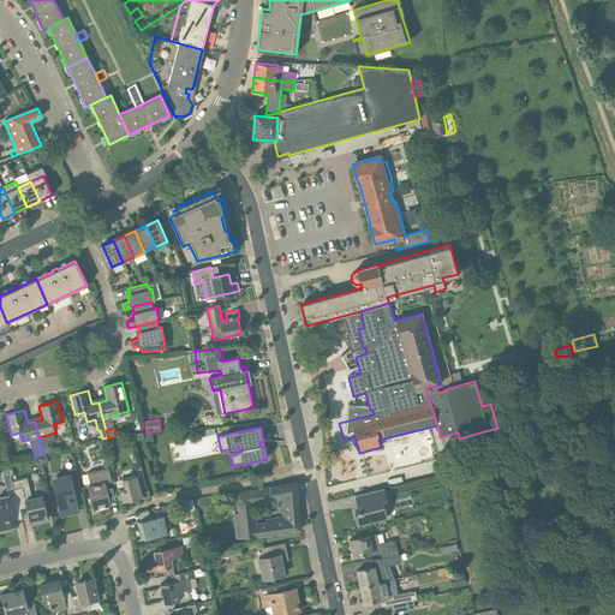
[(124,501),(142,496),(139,489),(147,488),(141,467),(135,470),(136,476),(124,479),(126,489),(120,490),(124,501)]
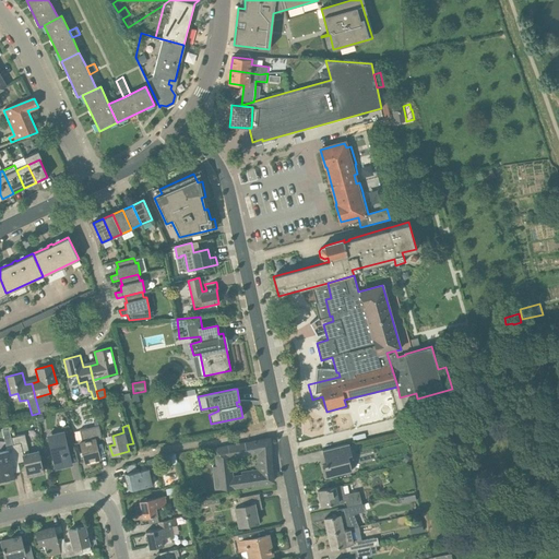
[(56,468),(72,465),(68,448),(73,445),(69,426),(61,427),(62,432),(57,433),(58,438),(49,440),(56,468)]
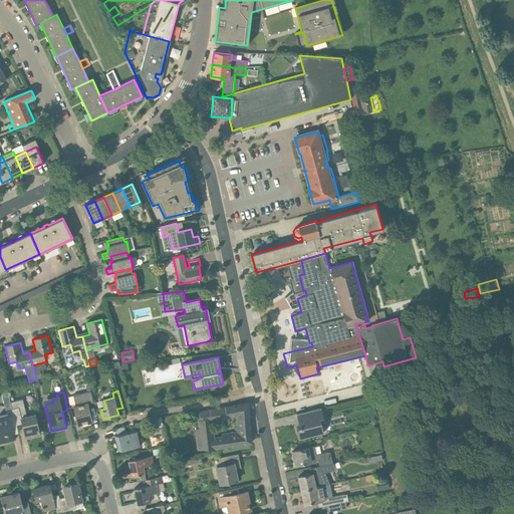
[(78,425),(91,422),(87,405),(93,404),(90,392),(86,393),(75,395),(78,407),(74,408),(78,425)]
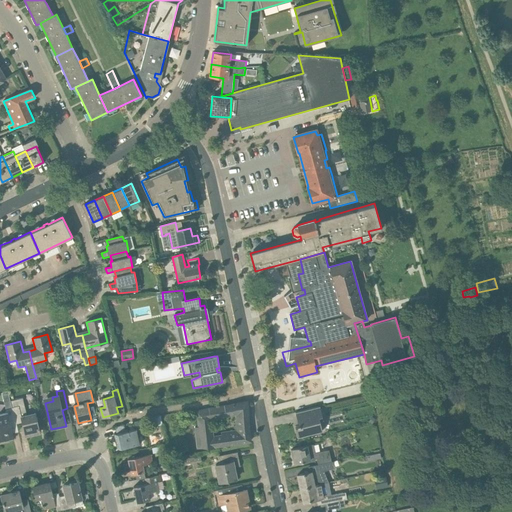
[(4,401),(10,400),(9,393),(8,394),(2,395),(4,401)]
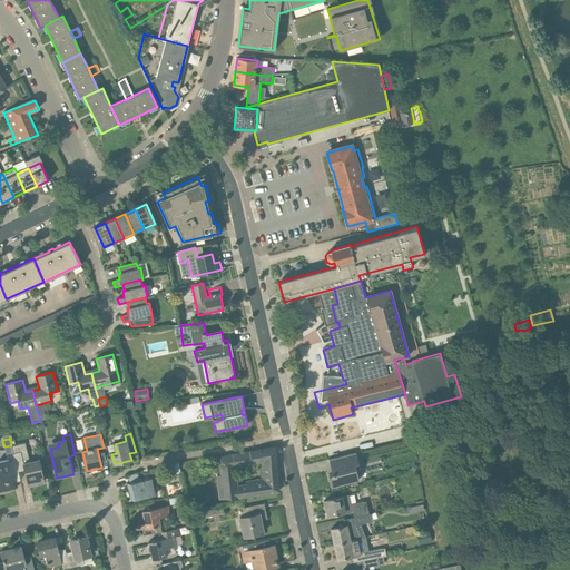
[(13,454),(18,472),(25,471),(28,485),(45,481),(39,460),(30,462),(26,443),(11,446),(13,454)]
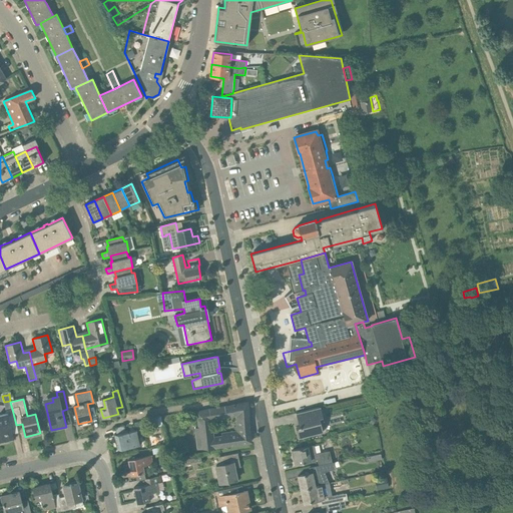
[(198,412),(199,427),(195,428),(198,449),(251,442),(248,420),(247,403),(198,412)]
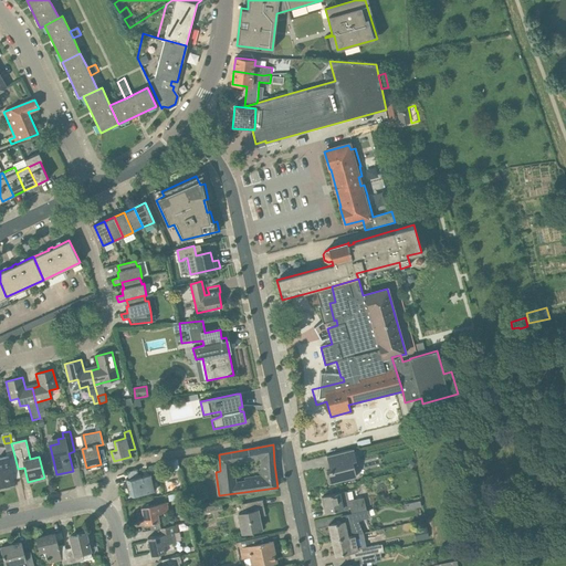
[(329,483),(356,477),(353,461),(356,460),(354,450),(326,457),(329,469),(328,470),(328,471),(326,472),(329,483)]
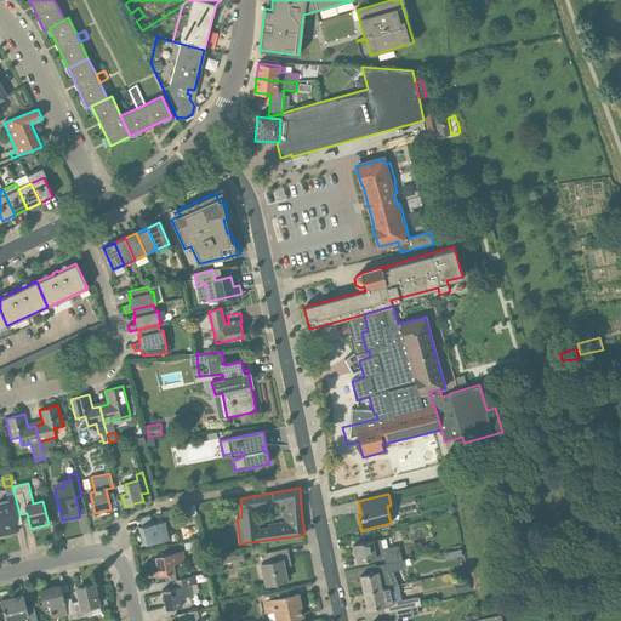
[(20,514),(15,495),(7,497),(7,501),(0,502),(0,536),(16,533),(15,527),(12,517),(20,514)]
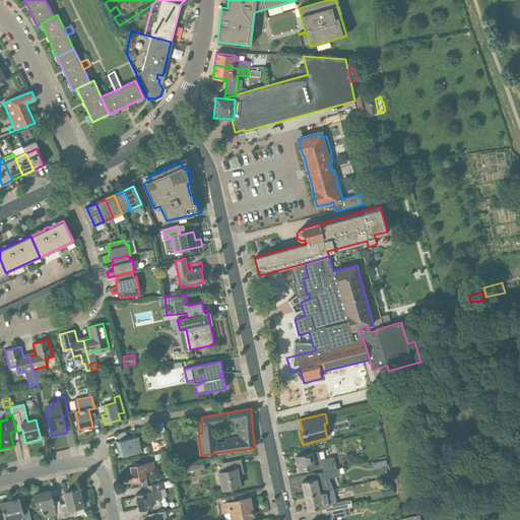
[(164,423),(155,425),(157,433),(165,431),(164,423)]
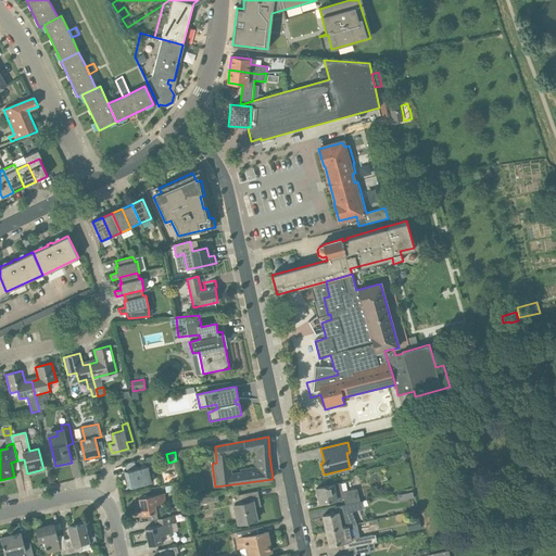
[(126,489),(151,483),(148,467),(123,472),(126,489)]
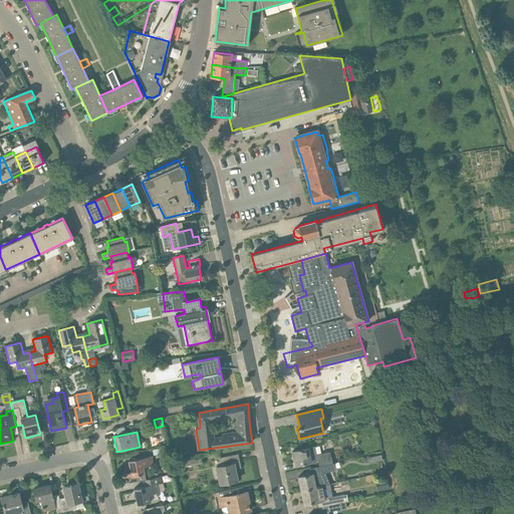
[(318,467),(330,465),(332,464),(329,453),(315,456),(313,447),(293,452),(296,466),(317,461),(318,467)]
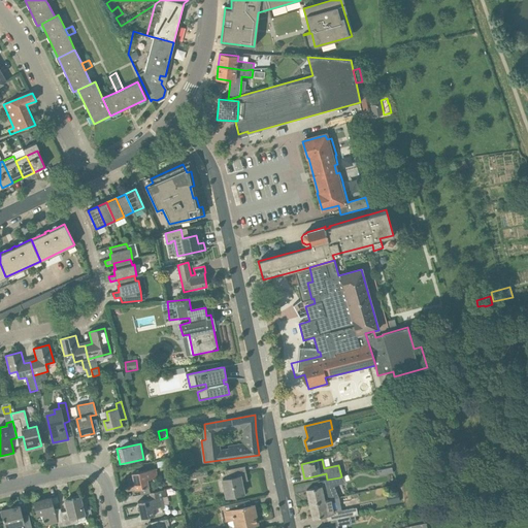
[(392,466),(378,469),(380,475),(393,472),(392,466)]
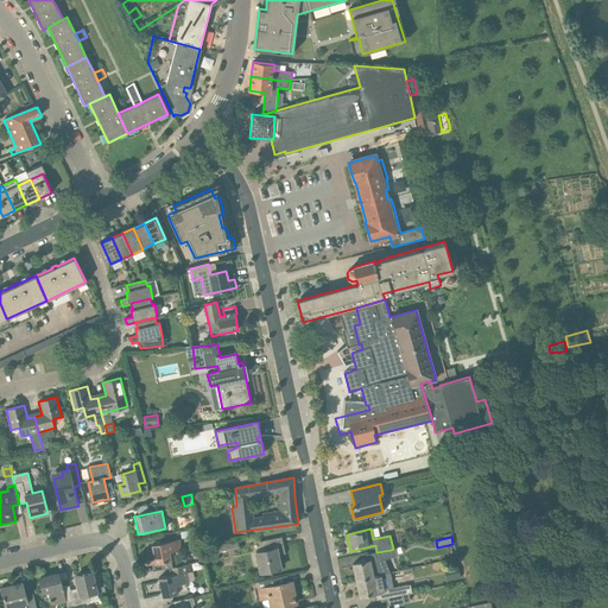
[(260,572),(280,568),(278,556),(285,555),(282,538),(260,542),(263,551),(255,552),(260,572)]
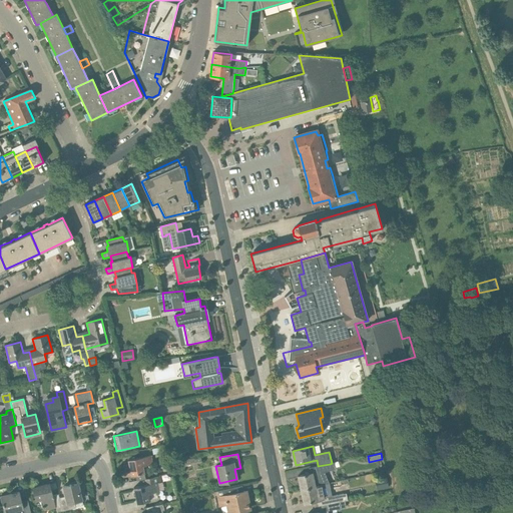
[(131,476),(136,475),(137,477),(136,477),(136,480),(145,479),(144,473),(143,467),(152,465),(150,456),(128,460),(131,476)]
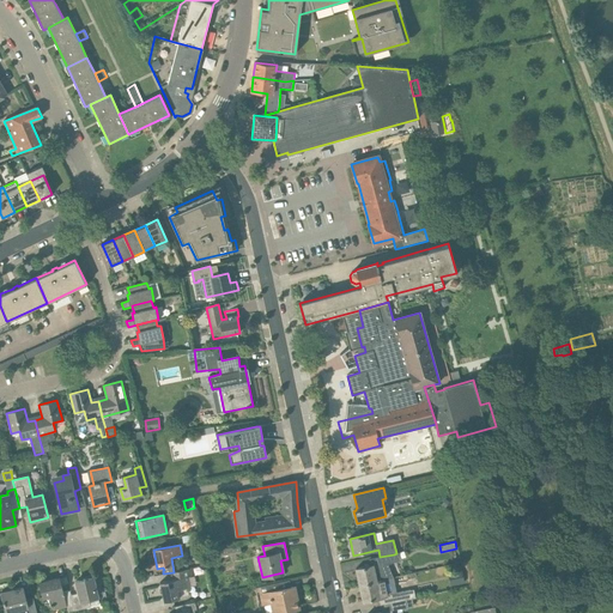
[(219,557),(241,552),(240,545),(212,551),(213,556),(219,554),(219,557)]
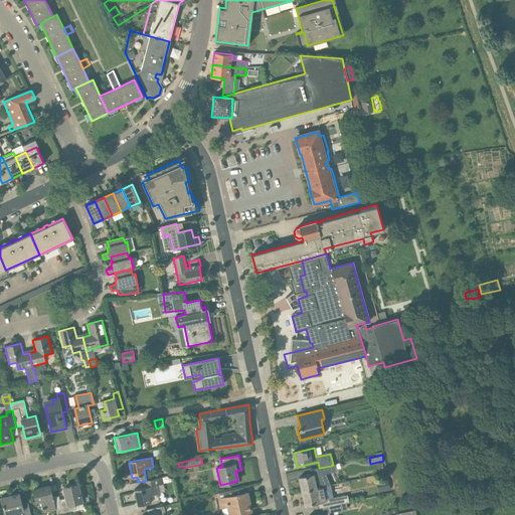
[(331,466),(319,468),(311,470),(312,475),(299,478),(302,491),(316,488),(322,487),(329,486),(324,474),(334,470),(333,465),(331,466)]
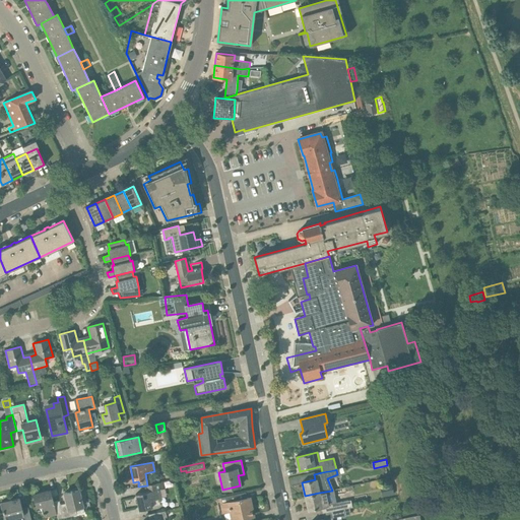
[(139,510),(152,508),(150,501),(160,499),(158,490),(164,489),(163,482),(147,485),(148,492),(136,495),(139,510)]
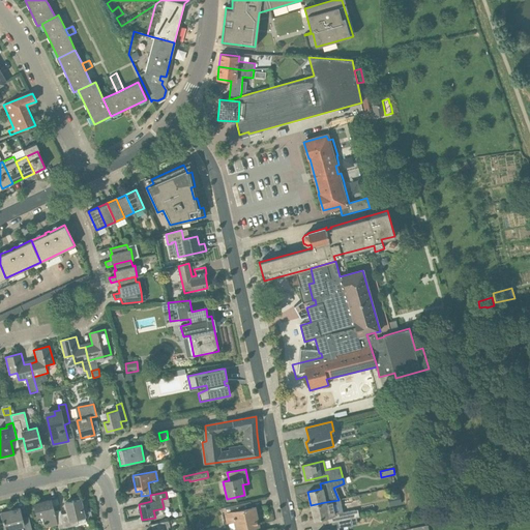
[(400,495),(387,497),(389,505),(402,503),(400,495)]
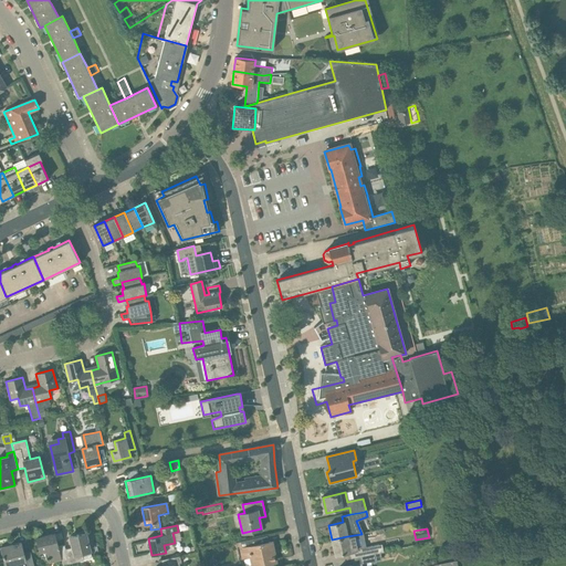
[(65,549),(67,557),(69,564),(83,561),(81,553),(90,551),(85,533),(70,536),(72,547),(65,549)]
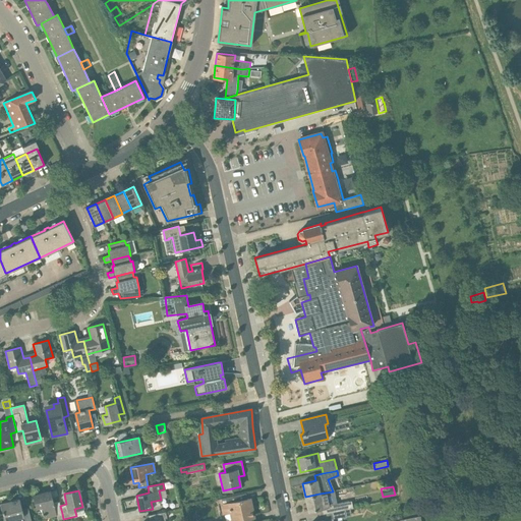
[(62,513),(60,506),(59,502),(53,504),(51,491),(33,496),(36,508),(42,506),(44,517),(62,513)]
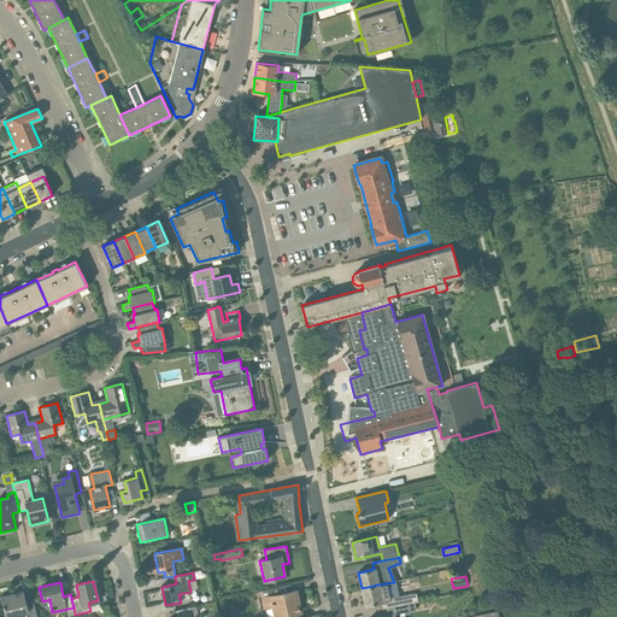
[(386,583),(378,585),(362,588),(365,605),(376,603),(377,610),(382,610),(393,607),(415,603),(412,594),(398,598),(394,582),(386,583)]
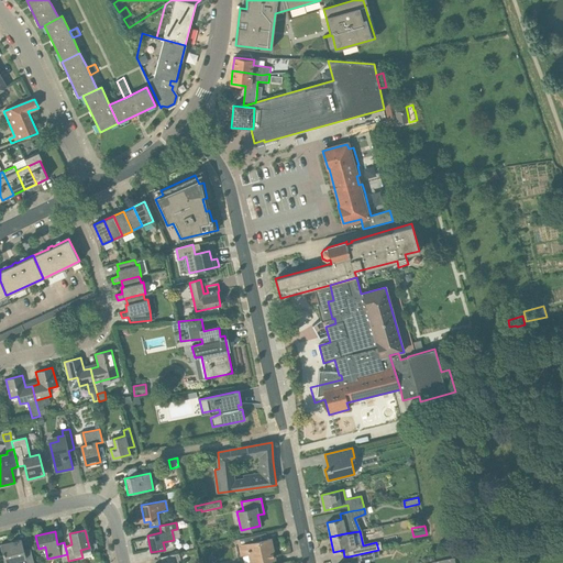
[(267,539),(266,533),(238,539),(239,547),(247,545),(251,562),(254,562),(274,559),(269,539),(267,539)]
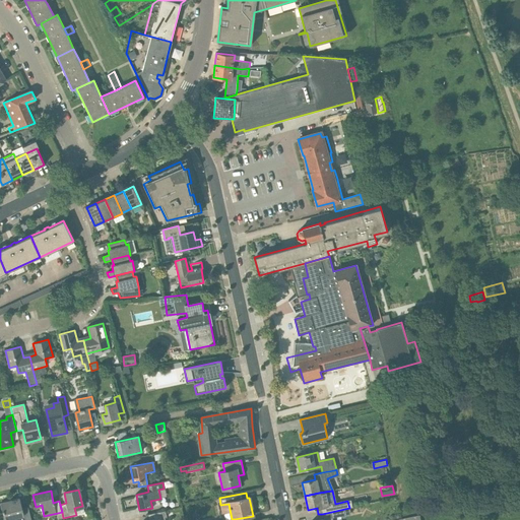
[(30,519),(27,507),(21,508),(19,498),(0,503),(4,519),(30,519)]
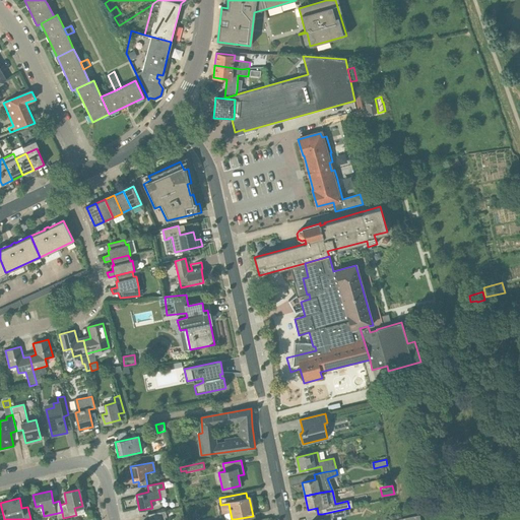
[(350,513),(349,508),(331,512),(332,517),(350,513)]
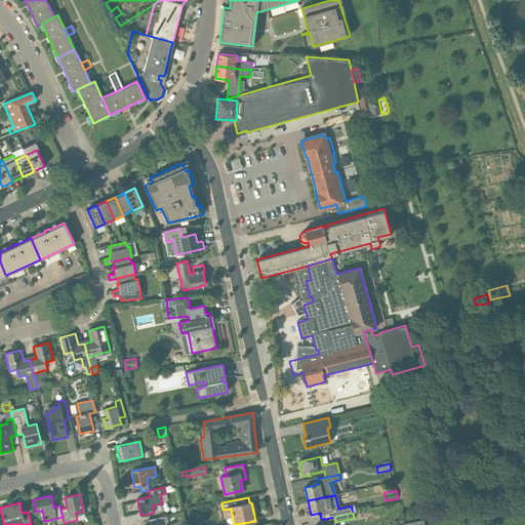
[(166,524),(166,522),(168,522),(167,516),(153,519),(155,524),(153,524),(166,524)]
